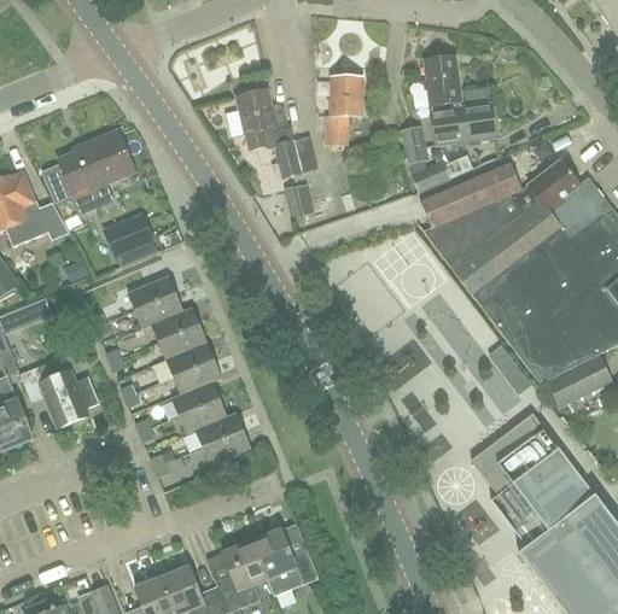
[(593,0),(600,10),(613,0),(593,0)]
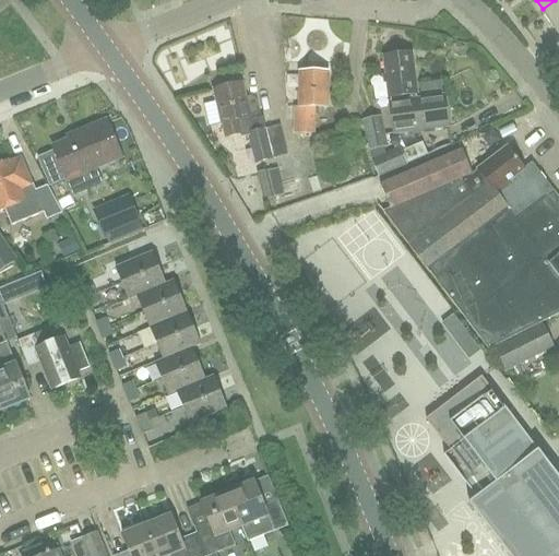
[(555,0),(543,9),(550,21),(558,32),(558,31),(558,0),(555,0)]
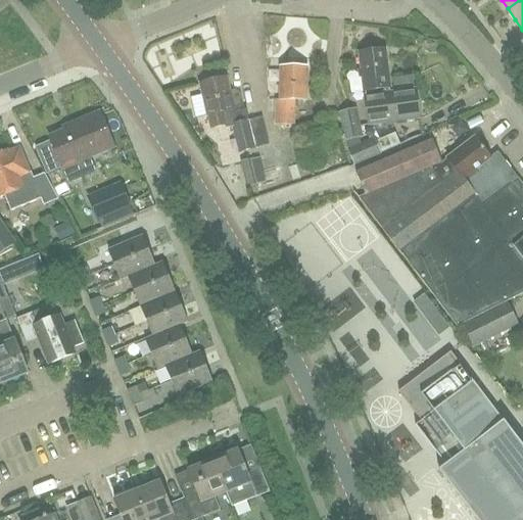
[(366,92),(388,89),(388,85),(390,85),(385,45),(358,49),(363,88),(365,88),(366,92)]
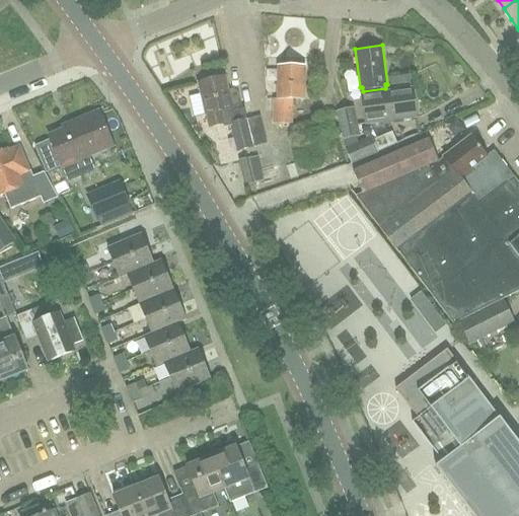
[(292,122),(293,96),(304,96),(304,63),(277,63),(277,95),(273,95),(273,121),(292,122)]
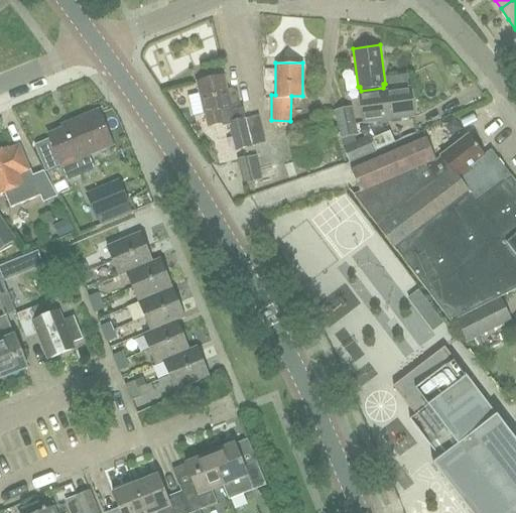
[(205,110),(208,122),(224,119),(221,106),(230,104),(229,101),(233,100),(237,94),(235,87),(229,84),(225,84),(222,73),(197,79),(205,110)]
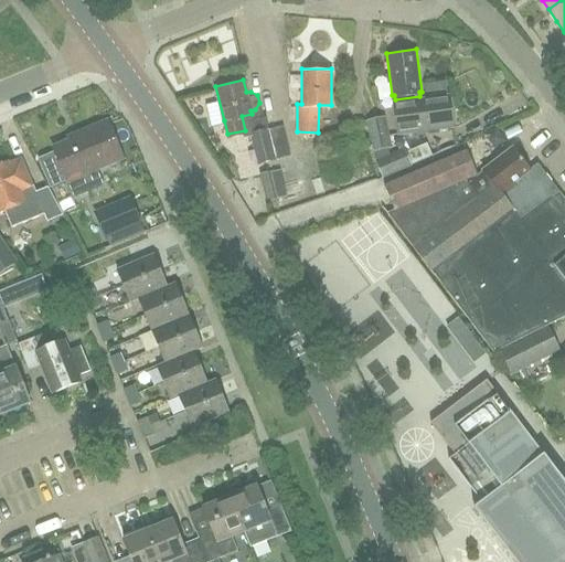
[(419,96),(395,99),(393,101),(396,131),(451,124),(448,93),(419,97),(419,96)]
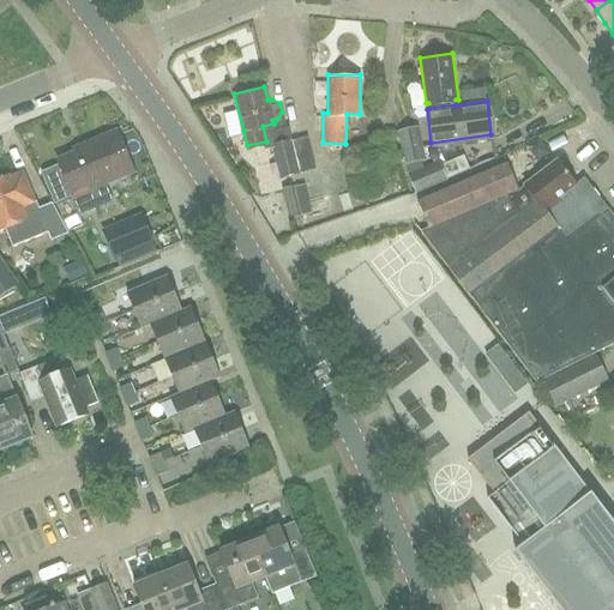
[(398,128),(405,163),(426,158),(419,125),(398,128)]
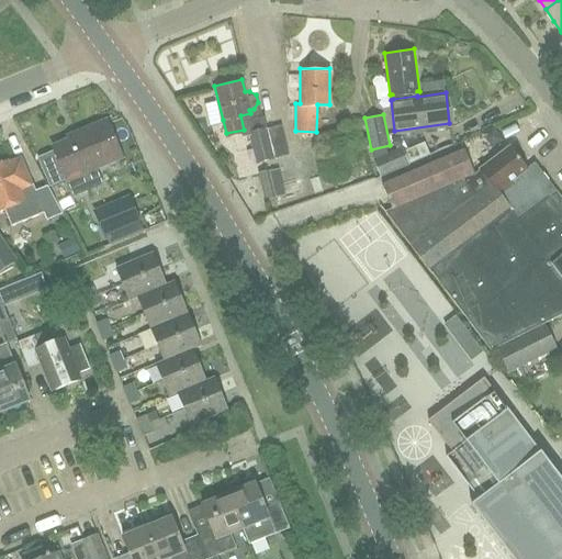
[(86,190),(104,181),(96,165),(122,154),(107,118),(76,130),(77,134),(52,144),(72,196),(86,190)]
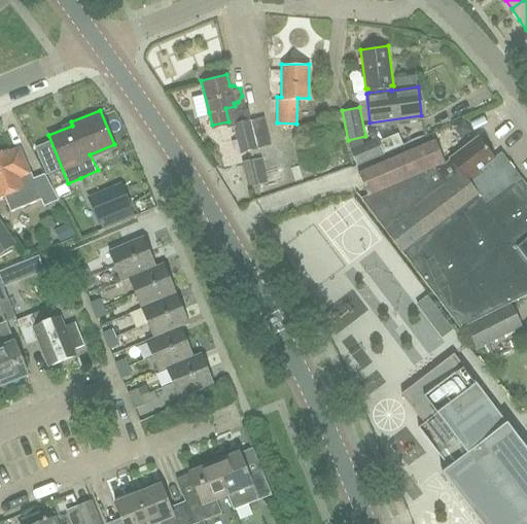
[(254,132),(268,129),(265,114),(250,117),(254,132)]
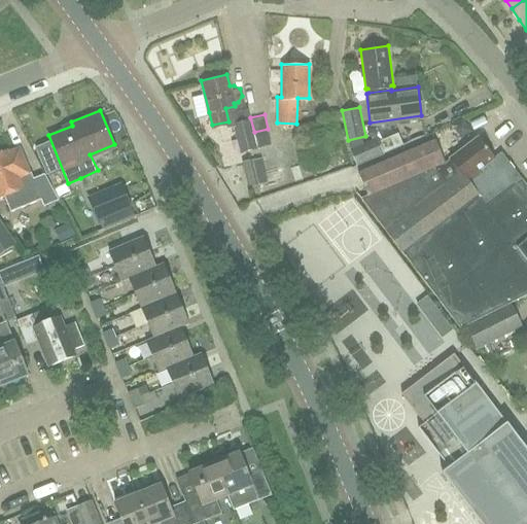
[(232,121),(240,152),(258,147),(254,132),(250,117),(250,116),(232,121)]
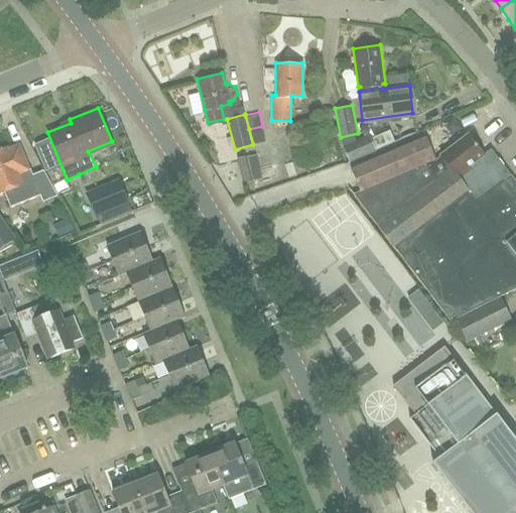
[(388,151),(350,167),(355,178),(359,189),(353,191),(374,219),(395,246),(470,188),(473,194),(477,199),(509,173),(506,168),(502,163),(503,163),(500,160),(498,156),(497,157),(493,152),(490,147),(484,152),(476,141),(469,131),(454,142),(438,153),(439,154),(437,155),(435,157),(435,158),(430,146),(425,135),(388,151)]
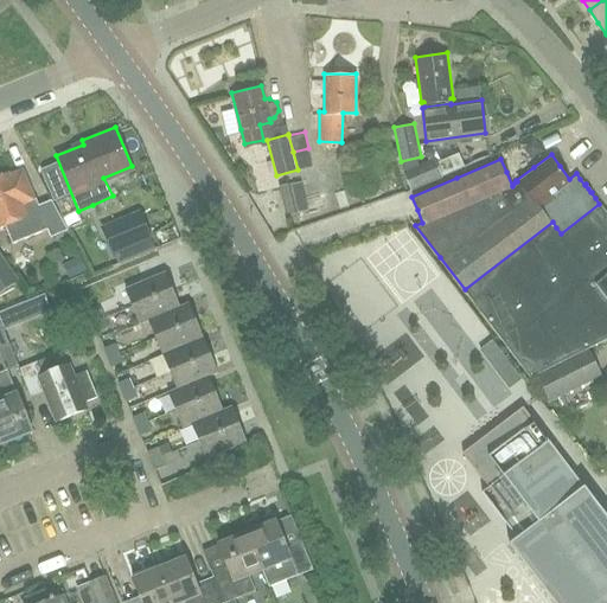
[(410,188),(442,175),(434,156),(403,171),(410,188)]
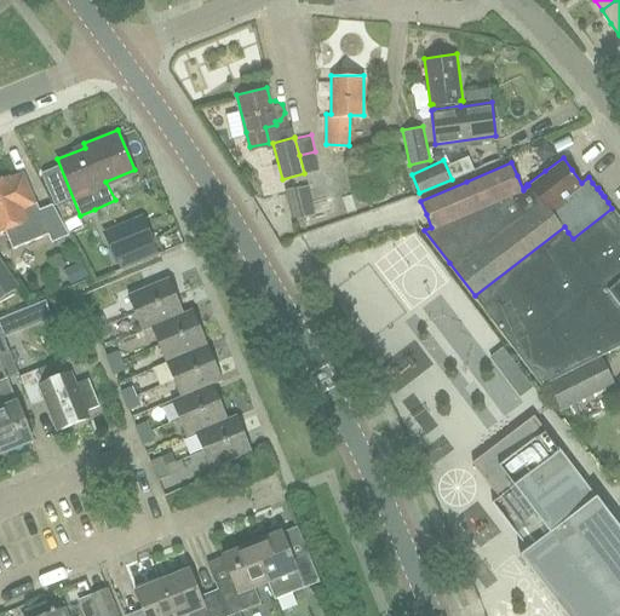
[(53,201),(38,208),(22,172),(10,177),(9,173),(0,177),(0,229),(5,228),(13,247),(49,232),(52,241),(69,232),(53,201)]
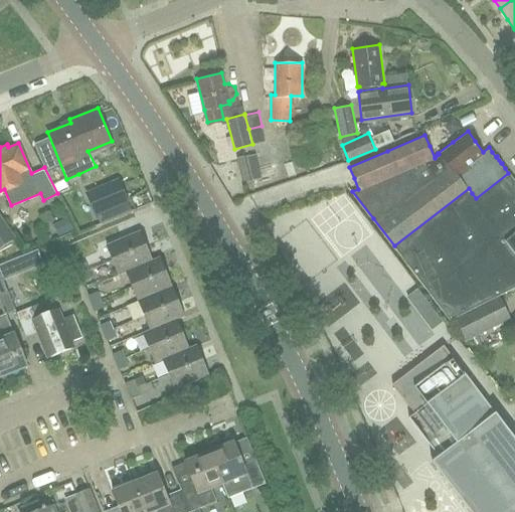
[(263,176),(256,152),(236,157),(243,181),(263,176)]
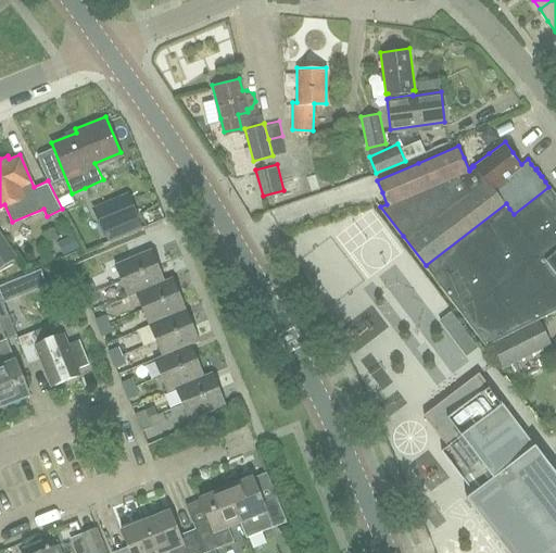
[(514,214),(506,203),(426,265),(442,287),(458,309),(485,343),(555,309),(555,273),(544,259),(555,249),(555,196),(548,187),(514,214)]
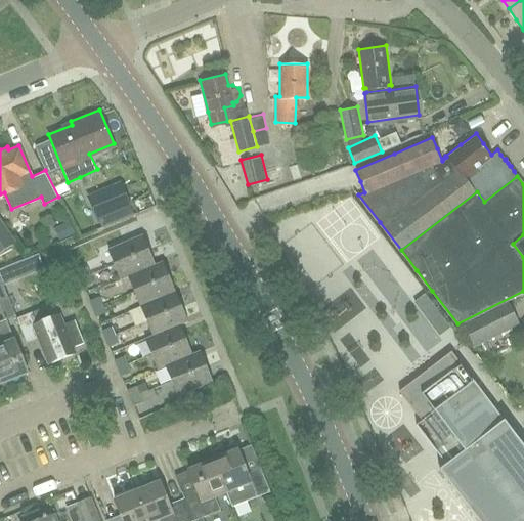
[(87,193),(97,218),(131,205),(121,179),(87,193)]
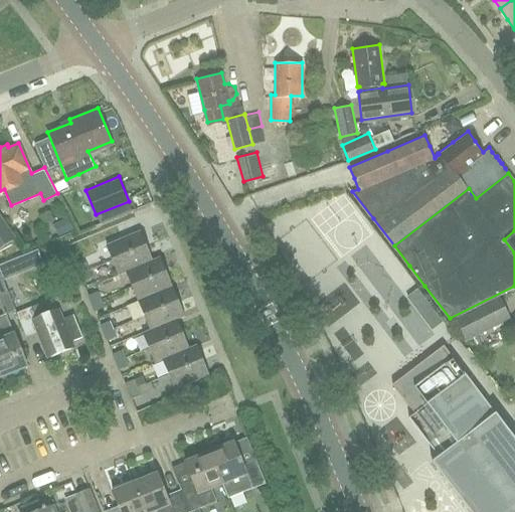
[(302,233),(325,224),(314,196),(291,206),(302,233)]
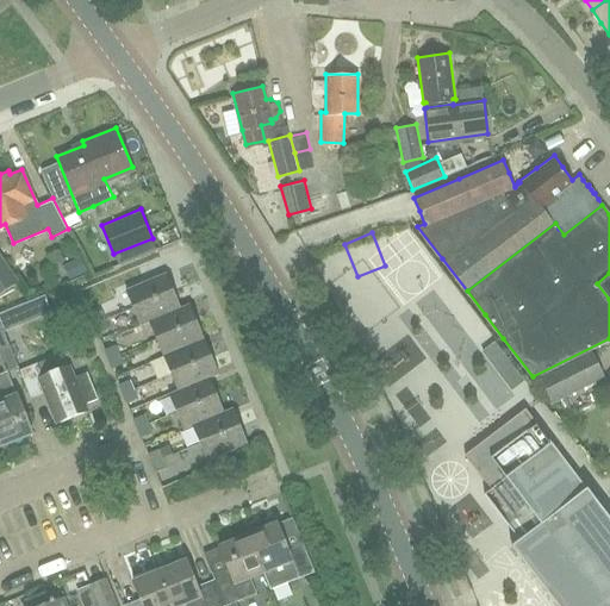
[(0,305),(1,308),(16,303),(29,297),(23,288),(18,281),(19,280),(0,251),(0,305)]
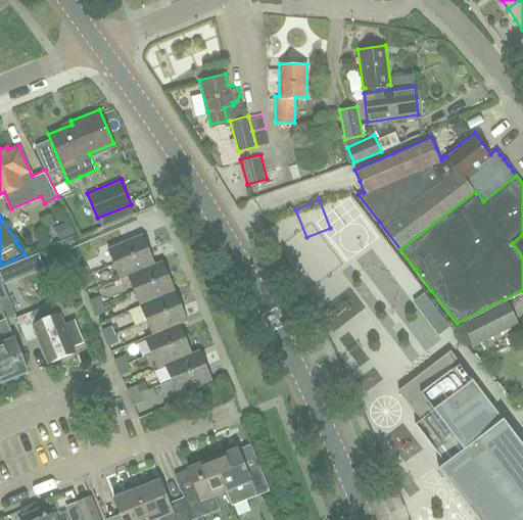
[(70,220),(55,226),(59,237),(75,231),(70,220)]
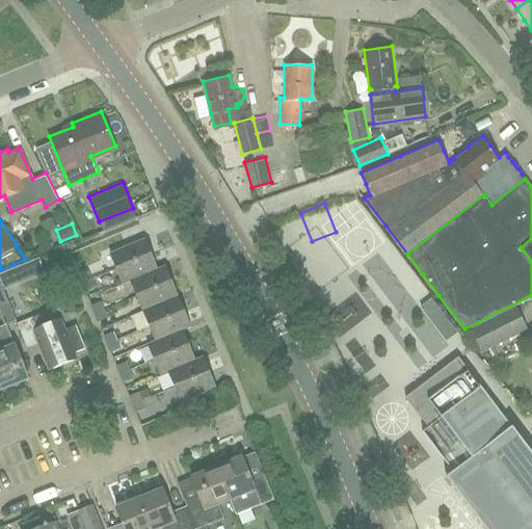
[(117,266),(152,250),(145,236),(111,249),(117,266)]
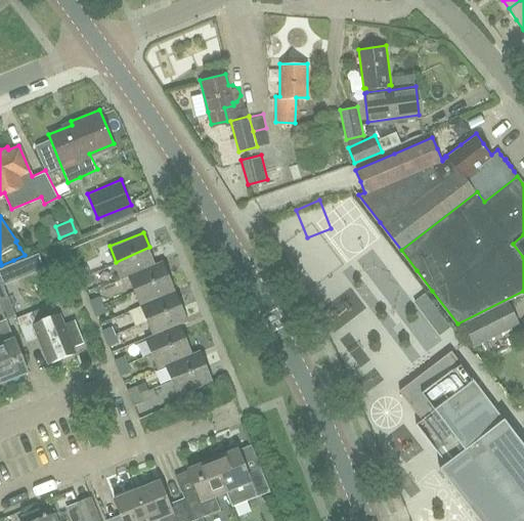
[(523,234),(513,244),(523,257),(523,234)]
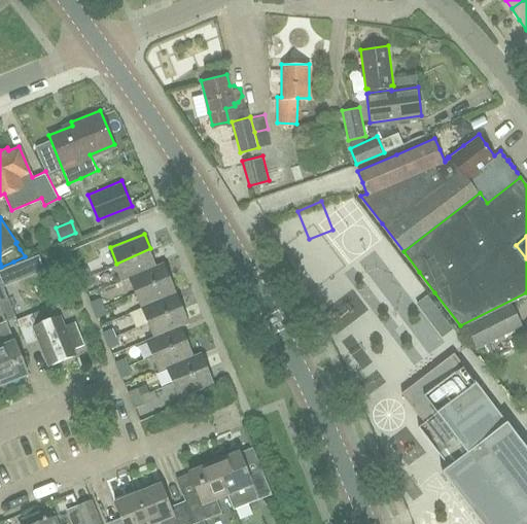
[(58,263),(51,247),(40,252),(46,267),(56,263),(58,263)]
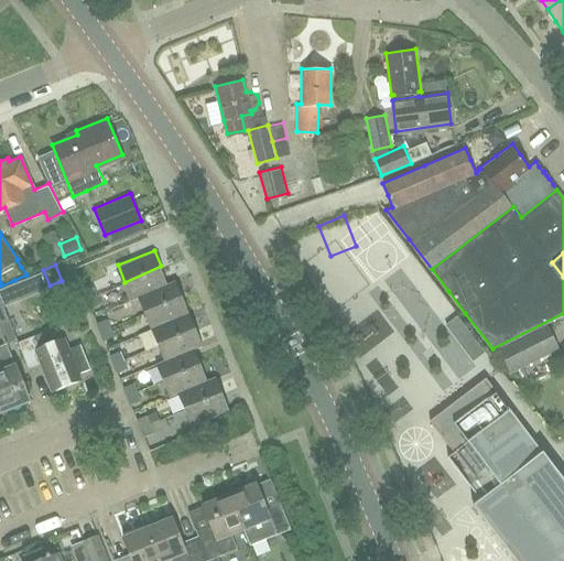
[(167,282),(161,266),(125,282),(131,299),(140,295),(167,284),(167,282)]
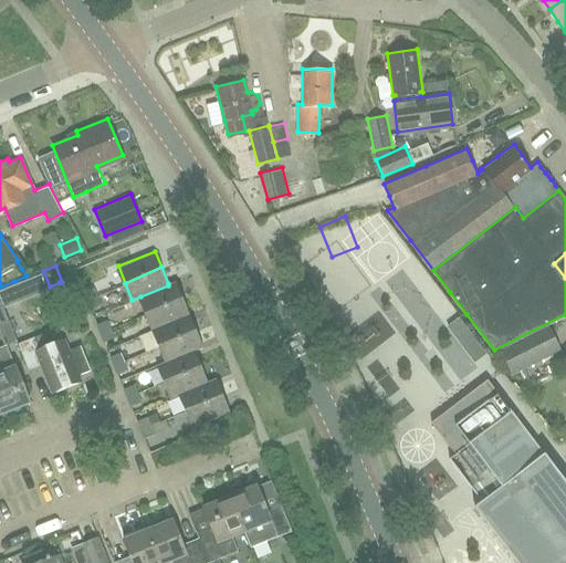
[(35,291),(46,287),(40,272),(29,277),(35,291)]
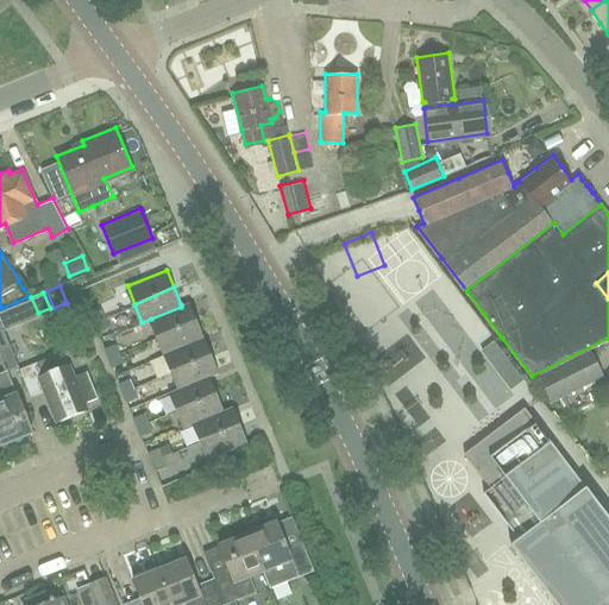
[(181,307),(151,319),(158,334),(196,319),(189,301),(181,304),(181,307)]
